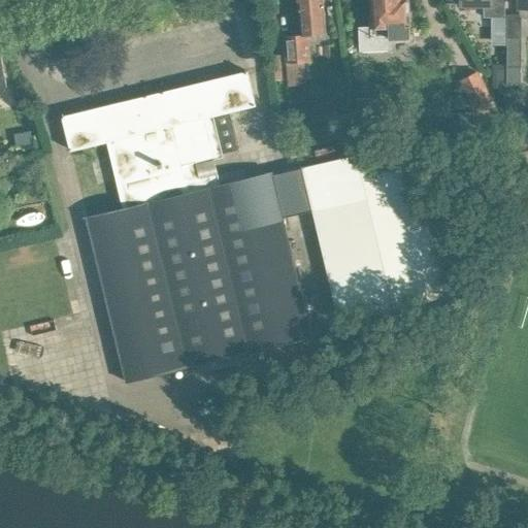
[(326,33),(323,0),(297,0),(300,34),(285,35),(287,63),(310,61),(308,34),(326,33)]
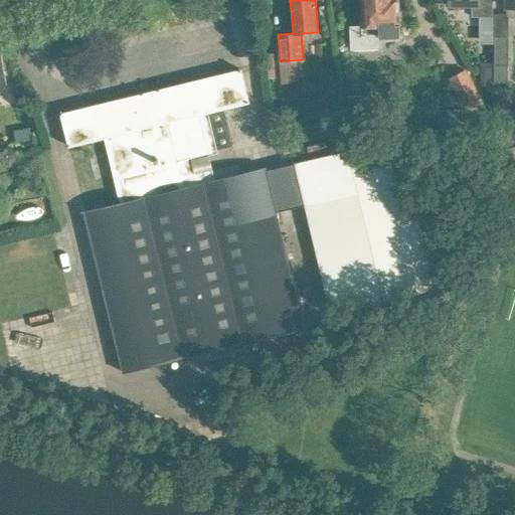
[(400,35),(398,0),(360,0),(361,24),(349,25),(350,49),(380,47),(380,35),(400,35)]
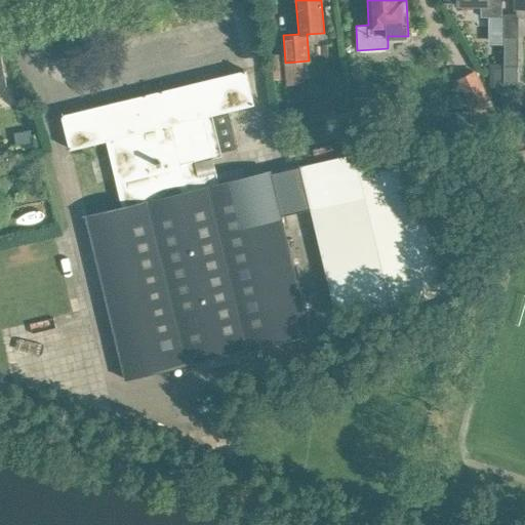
[(502,3),(501,0),(458,0),(459,3),(481,3),(481,15),(502,15),(502,3)]
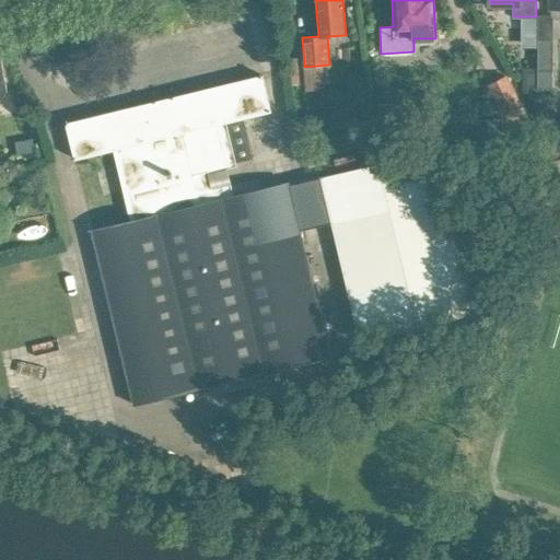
[(559,0),(550,0),(550,18),(559,18),(559,0)]
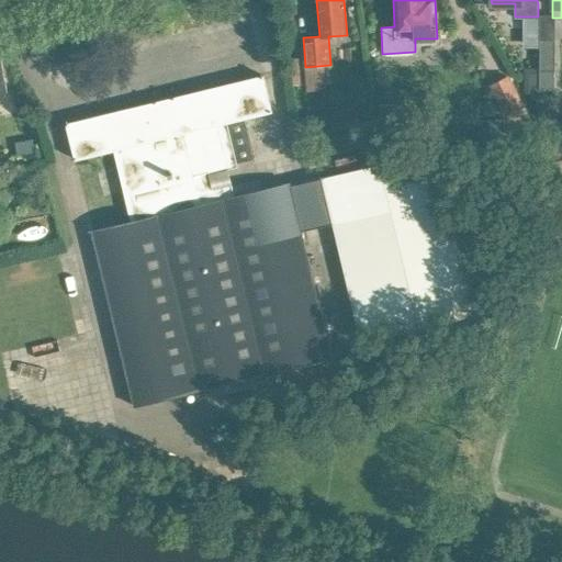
[(554,40),(540,40),(540,72),(540,88),(553,88),(554,40)]
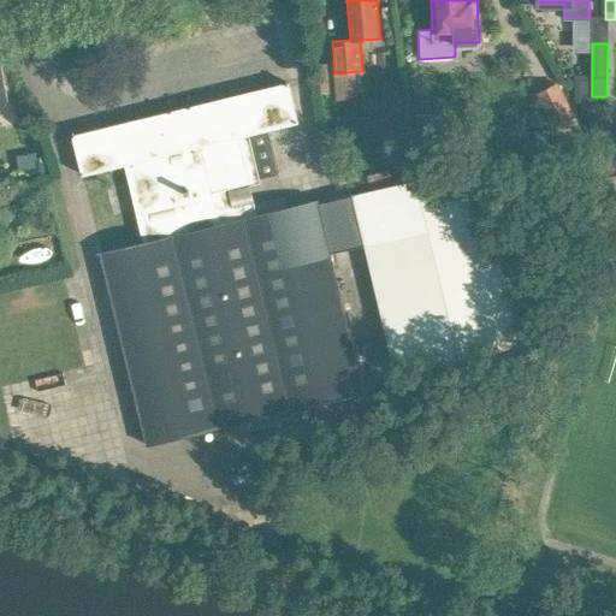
[(327,65),(319,65),(321,94),(330,93),(327,65)]
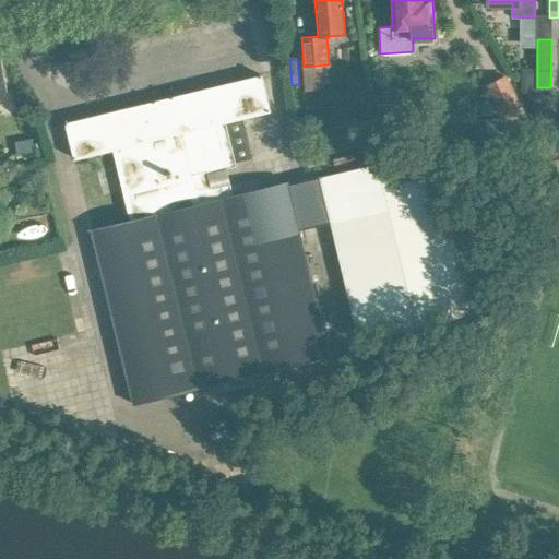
[(527,72),(527,92),(537,92),(537,87),(537,72),(527,72)]
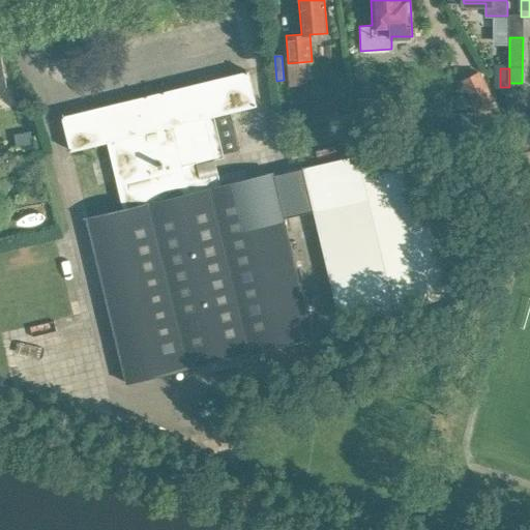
[(314,336),(280,195),(274,173),(222,186),(218,174),(200,178),(197,164),(225,156),(214,115),(257,106),(248,70),(63,116),(71,150),(108,141),(124,209),(86,217),(126,382),(314,336)]
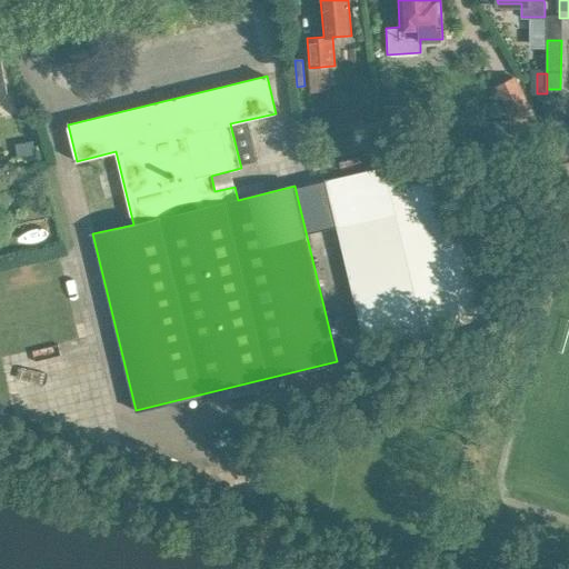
[(513,76),(495,86),(509,116),(529,106),(513,76)]
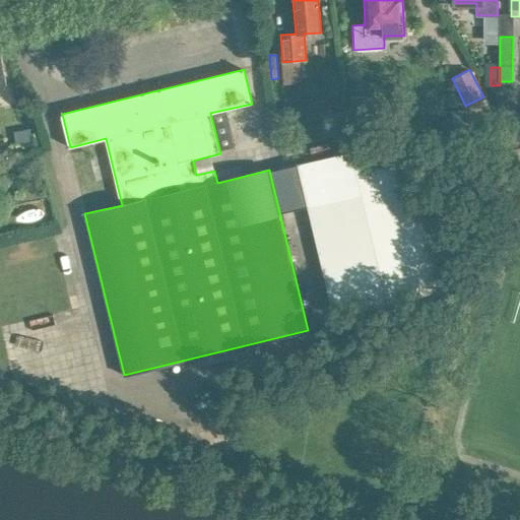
[(443,288),(405,136),(299,164),(336,315),(443,288)]
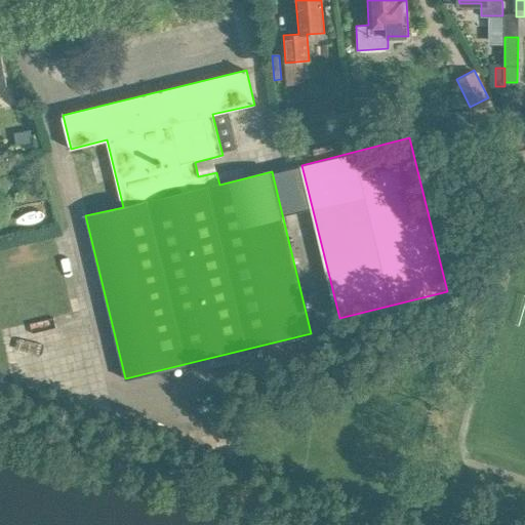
[(331,143),(313,147),(315,155),(333,150),(331,143)]
